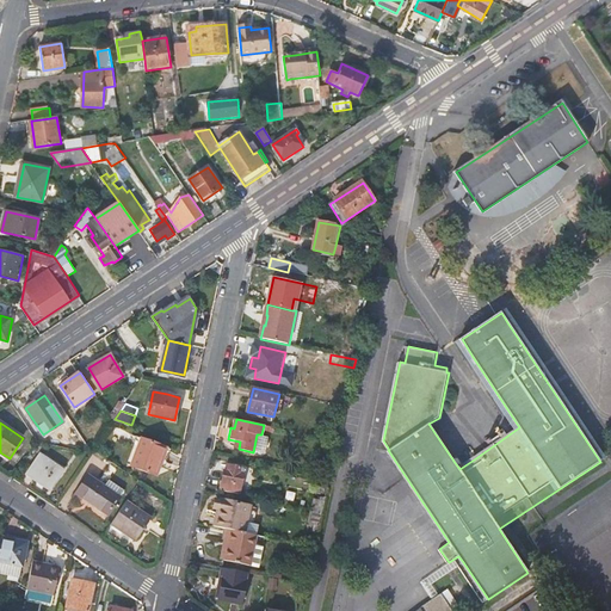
[(158,476),(168,449),(142,438),(133,466),(158,476)]
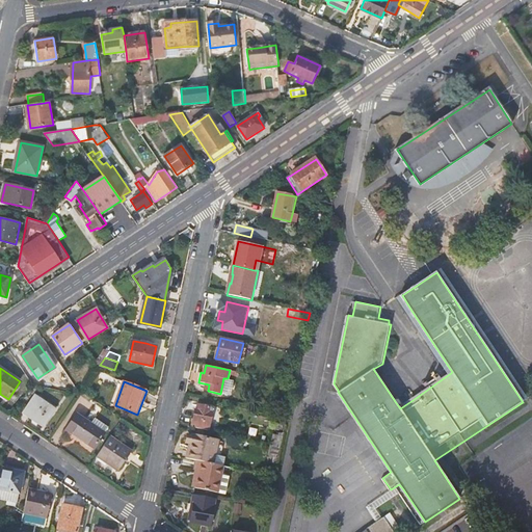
[(36,391),(41,387),(33,386),(29,392),(32,394),(36,391)]
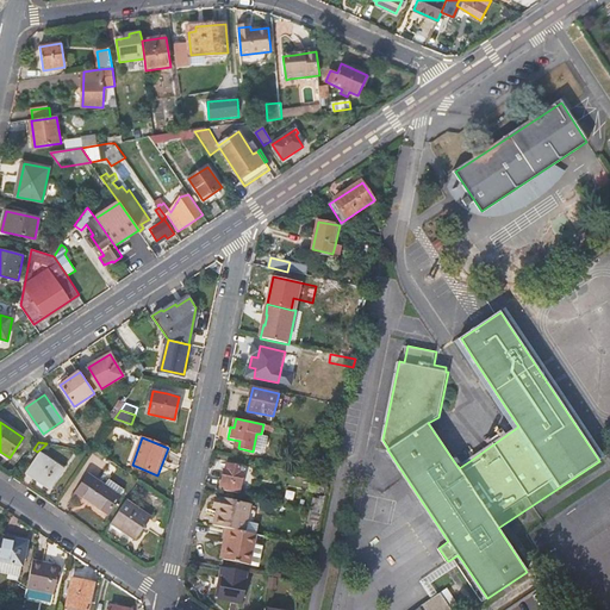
[(473,459),(467,450),(453,460),(459,468),(473,459)]
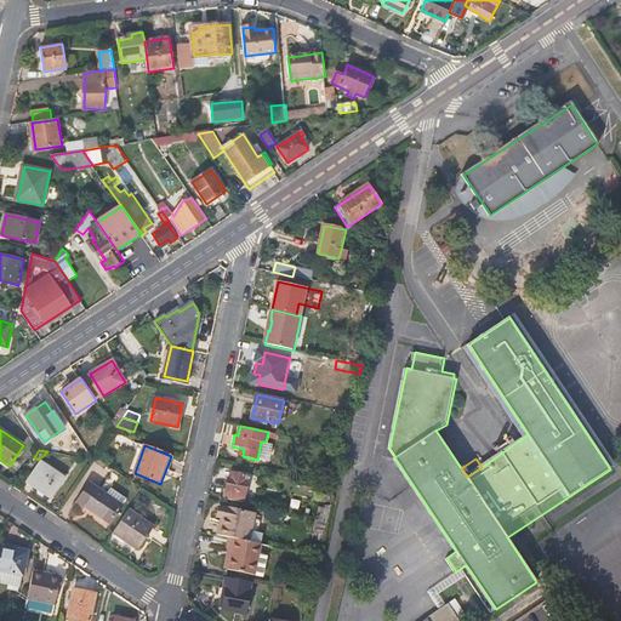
[(40,462),(28,480),(52,497),(64,478),(40,462)]
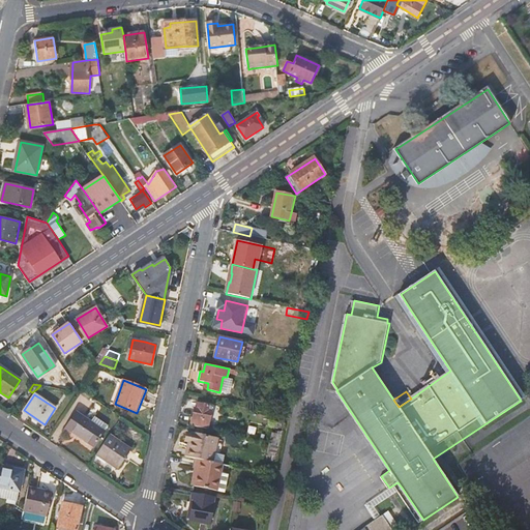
[(196,408),(192,425),(208,430),(212,407),(200,405),(198,409),(196,408)]
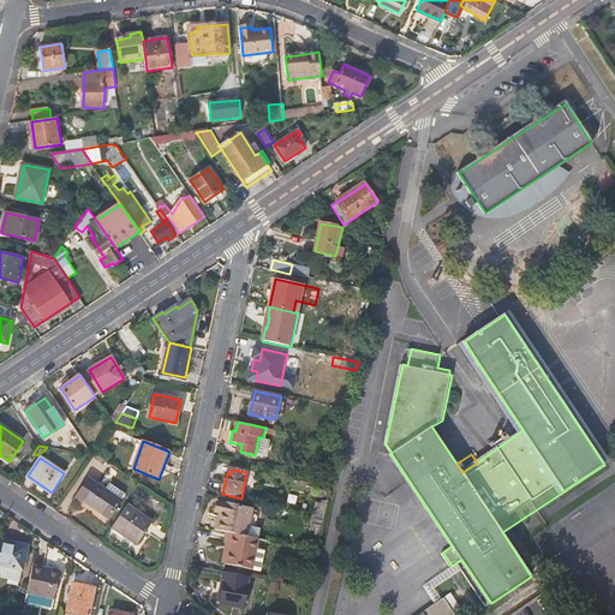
[(109,518),(121,500),(107,490),(89,478),(77,496),(109,518)]
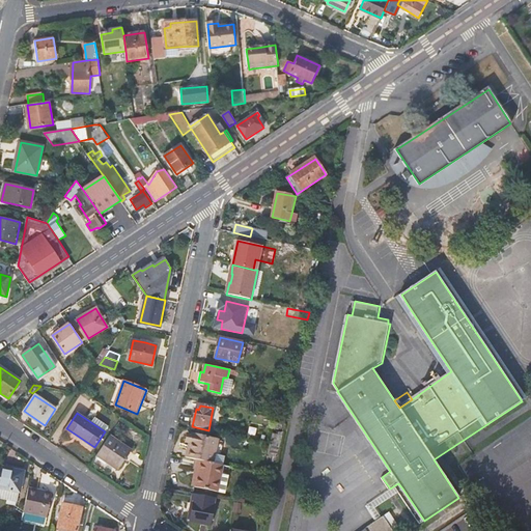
[(279,415),(276,427),(284,429),(286,417),(279,415)]
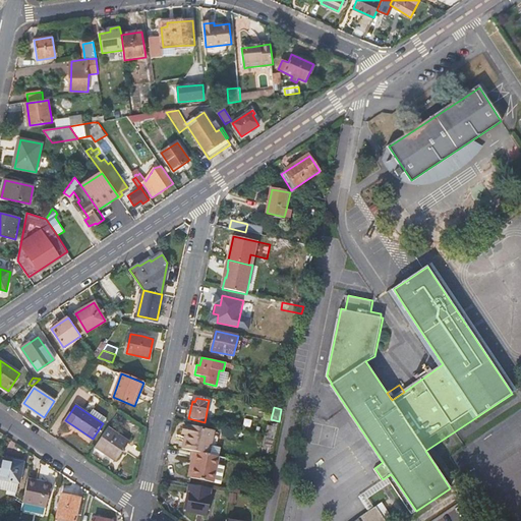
[(91,415),(103,423),(107,417),(95,409),(91,415)]
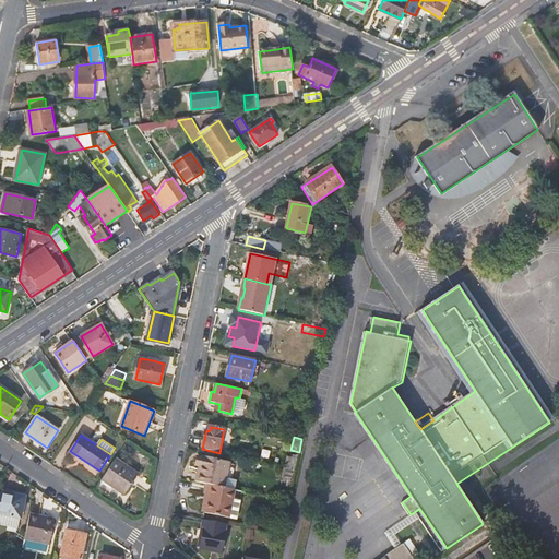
[(290,450),(286,467),(295,470),(299,452),(290,450)]
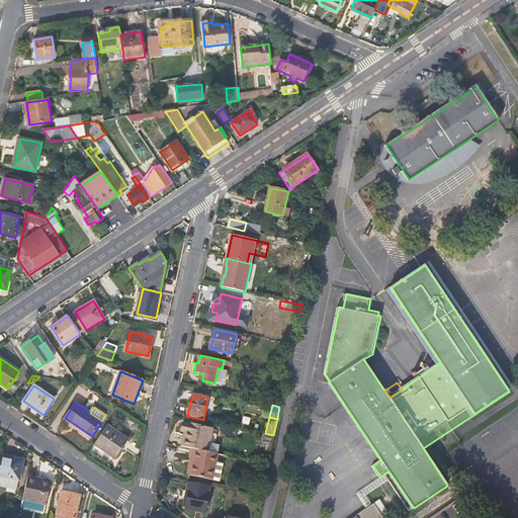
[(185,424),(180,446),(192,449),(207,452),(211,432),(212,429),(185,424)]
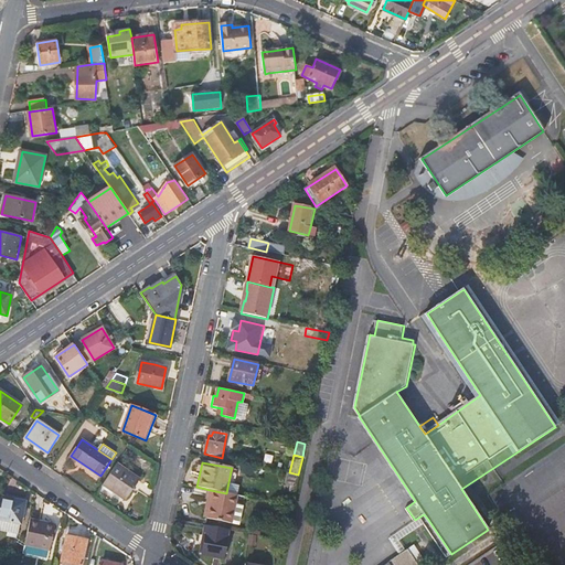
[(140,479),(117,464),(104,482),(118,493),(117,496),(125,501),(140,479)]
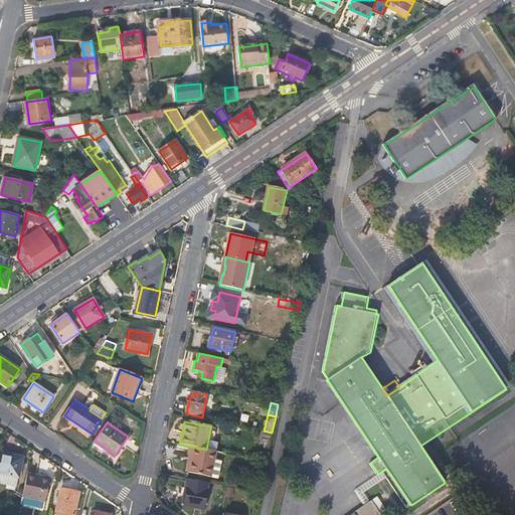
[(216,431),(210,430),(206,450),(212,451),(216,431)]
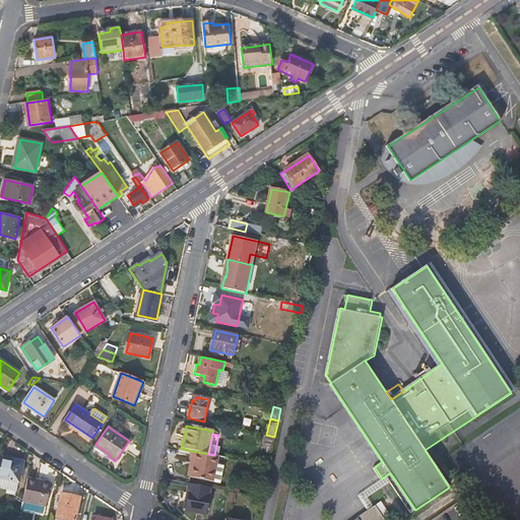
[(264,444),(269,445),(272,446),(274,437),(266,435),(264,444)]
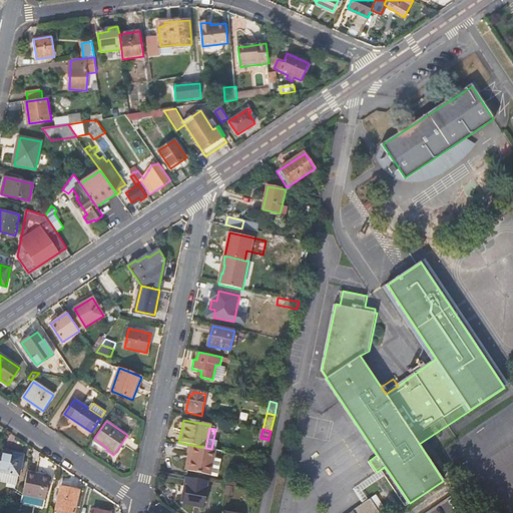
[(213,461),(215,450),(211,449),(205,448),(190,445),(188,454),(191,454),(188,471),(219,477),(222,463),(213,461)]
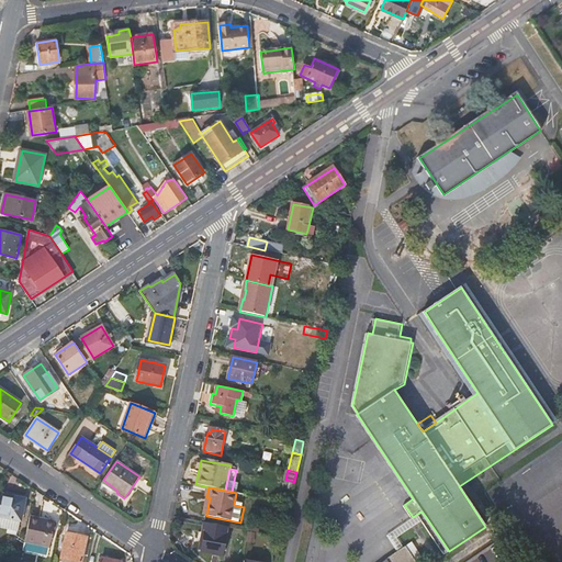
[(24,498),(12,496),(1,494),(0,499),(0,501),(0,528),(18,531),(24,498)]
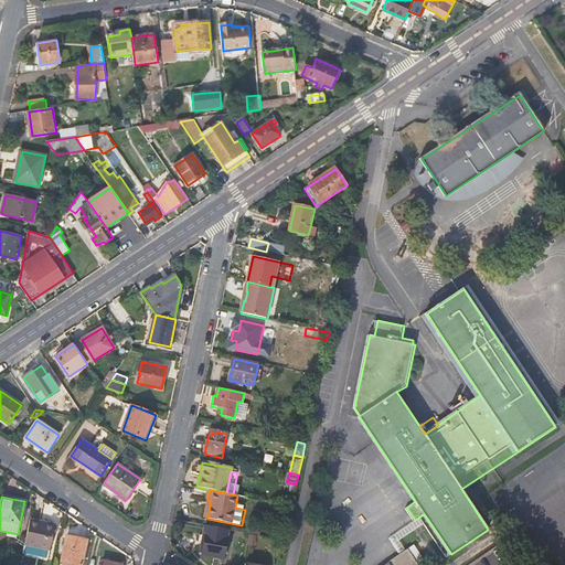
[(424,514),(390,537),(401,554),(383,564),(403,564),(414,557),(408,548),(407,550),(400,540),(428,520),(424,514)]
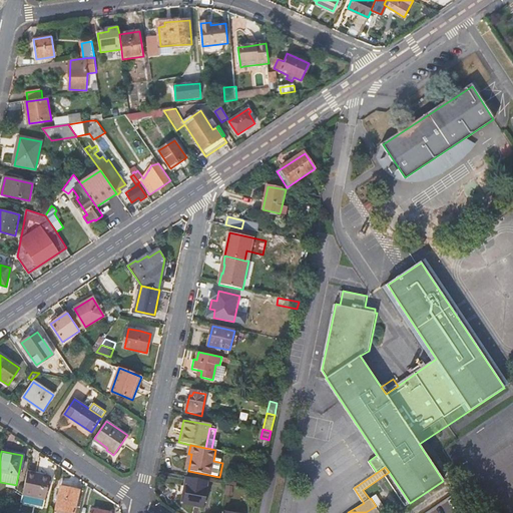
[(41,471),(34,470),(29,469),(25,487),(21,502),(44,507),(48,489),(52,474),(41,471)]
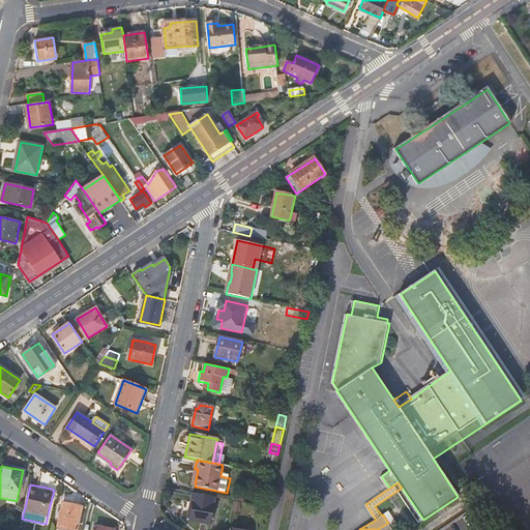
[(209,525),(214,497),(193,493),(192,502),(194,503),(190,522),(209,525)]
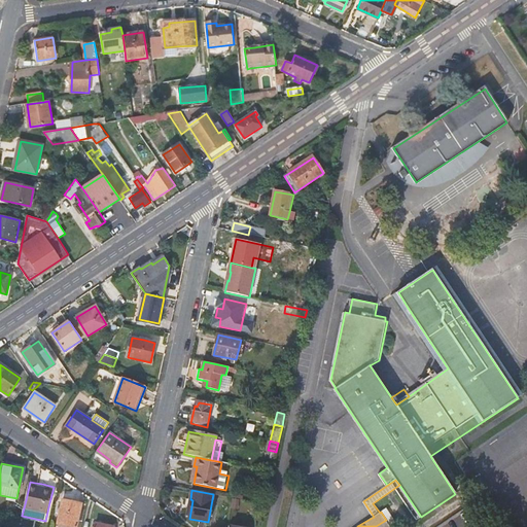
[(74,526),(75,526),(80,504),(63,500),(58,524),(60,524),(59,526),(73,526),(74,526)]
